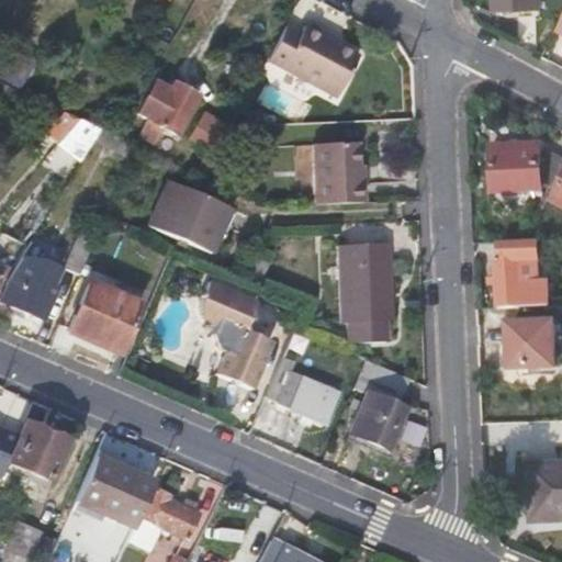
[(359,55),(338,44),(324,36),(327,31),(307,21),(301,33),(287,25),(268,59),(337,96),(359,55)]
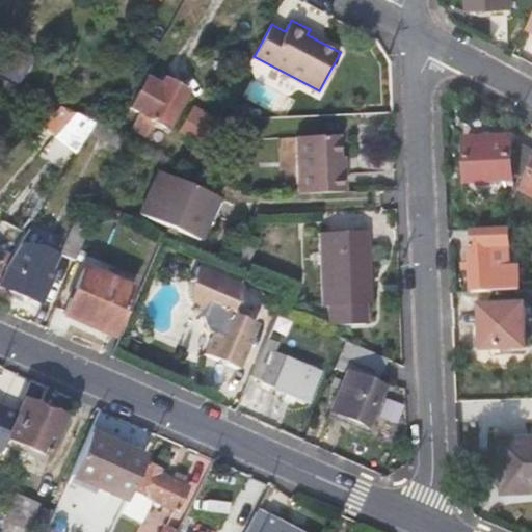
[(323,36),(310,29),(307,34),(320,42),(323,36)]
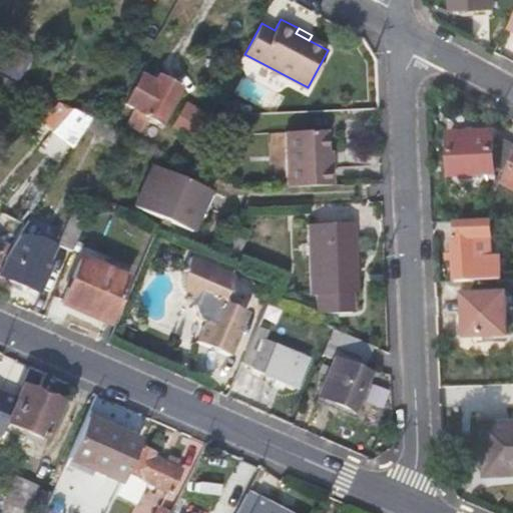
[(36,51),(14,40),(10,47),(19,51),(7,73),(20,80),(36,51)]
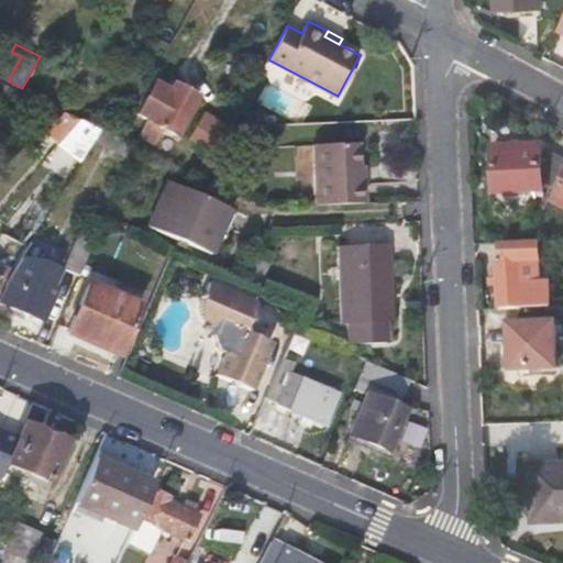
[(0,72),(0,76),(8,80),(21,56),(11,52),(0,72)]
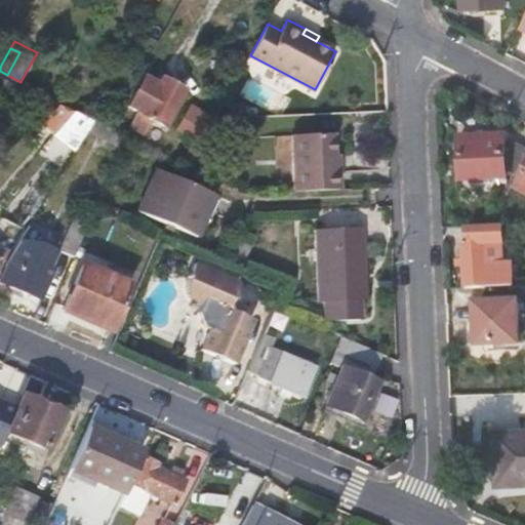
[(184,90),(165,80),(162,86),(145,77),(129,106),(139,112),(132,124),(146,131),(153,119),(164,125),(184,90)]
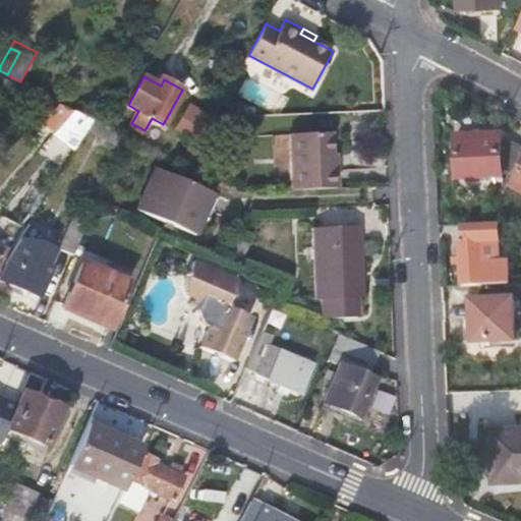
[(26,90),(12,95),(15,99),(35,93),(26,90)]
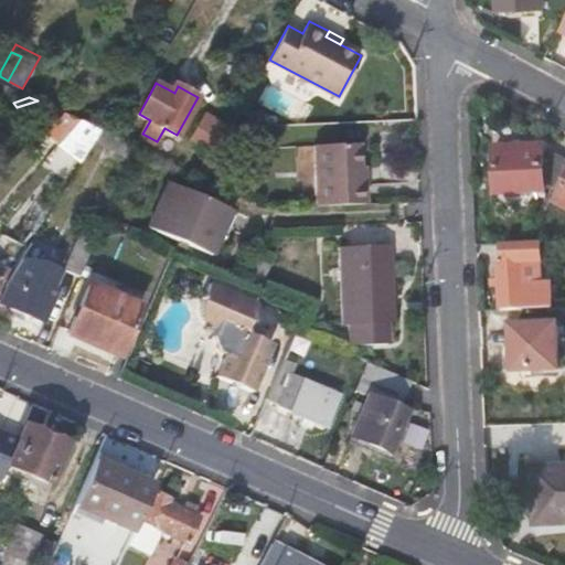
[(38,100),(17,107),(24,118),(30,115),(45,104),(38,100)]
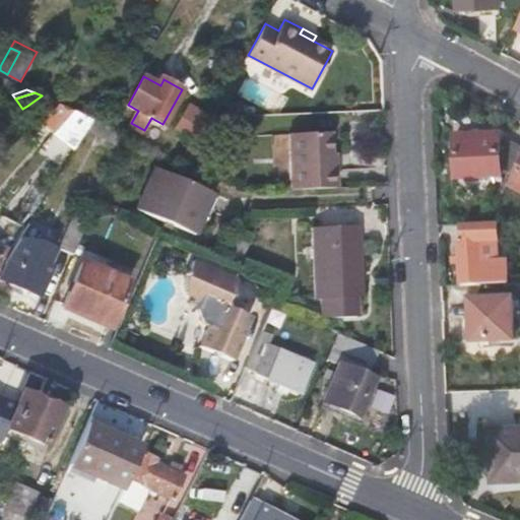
[(42,95),(27,106),(40,120),(57,104),(44,96),(42,95)]
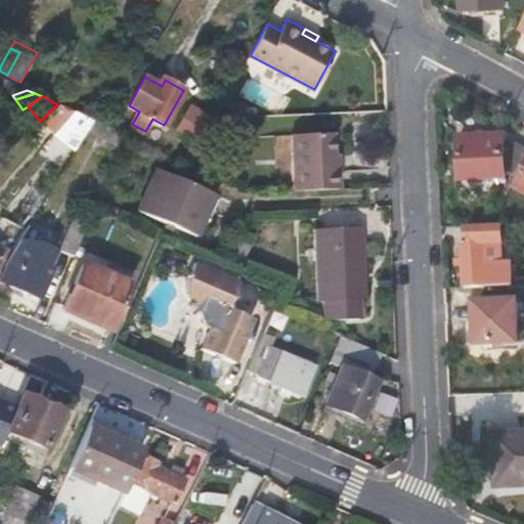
[(40,121),(51,135),(62,122),(72,112),(57,104),(40,121)]
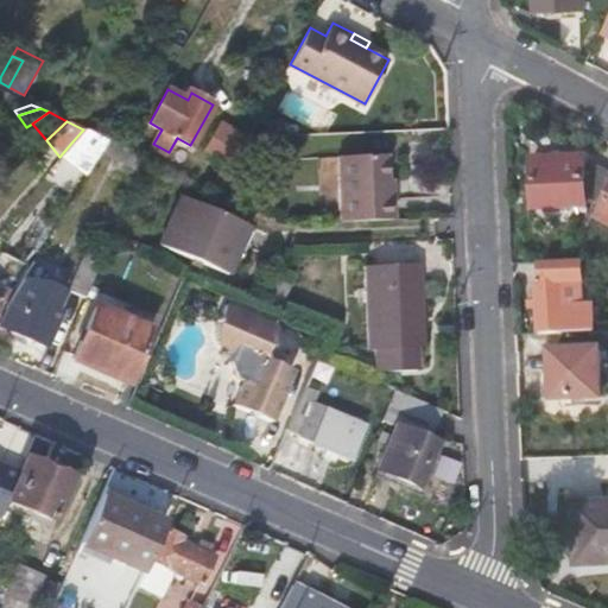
[(203,151),(234,168),(249,139),(251,137),(220,121),(203,151)]
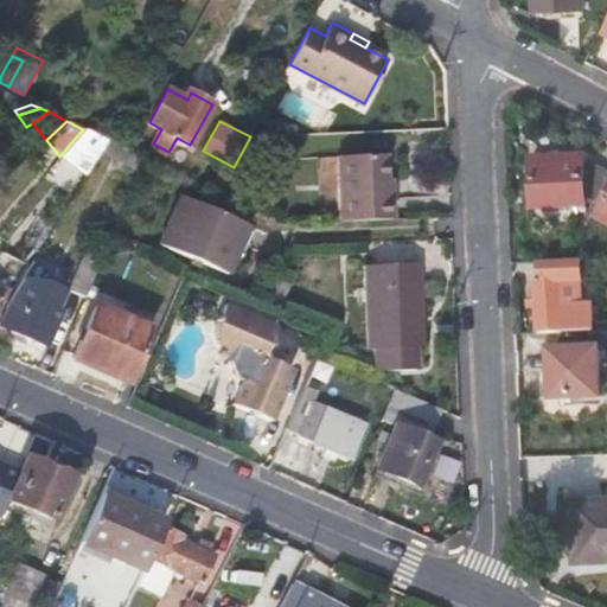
[(266,123),(266,138),(294,135),(293,125),(287,123),(266,123)]
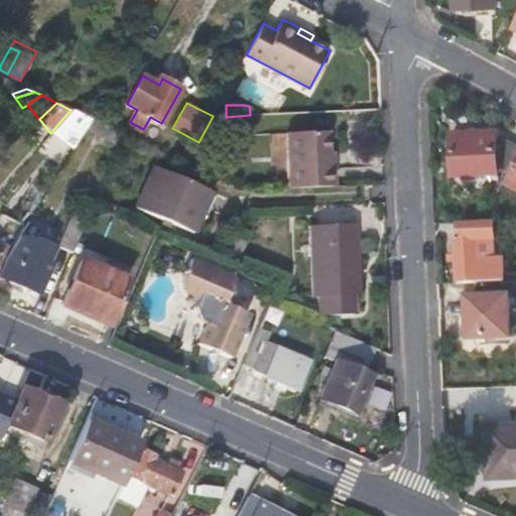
[(61,120),(84,131),(92,119),(71,110),(61,120)]
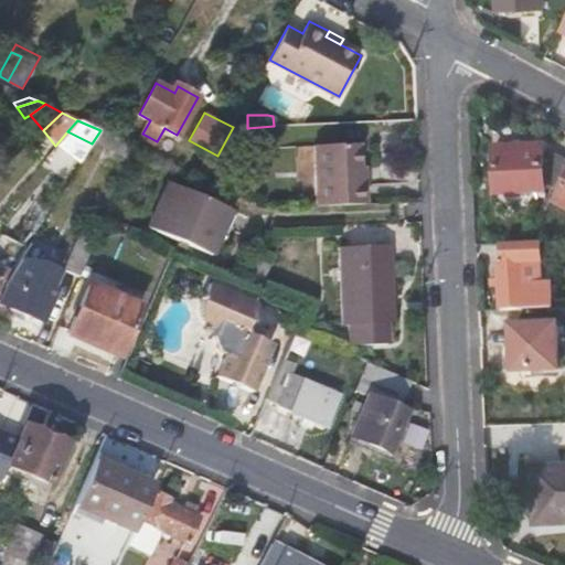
[(93,144),(130,161),(136,148),(128,145),(119,140),(100,130),(92,144),(93,144)]
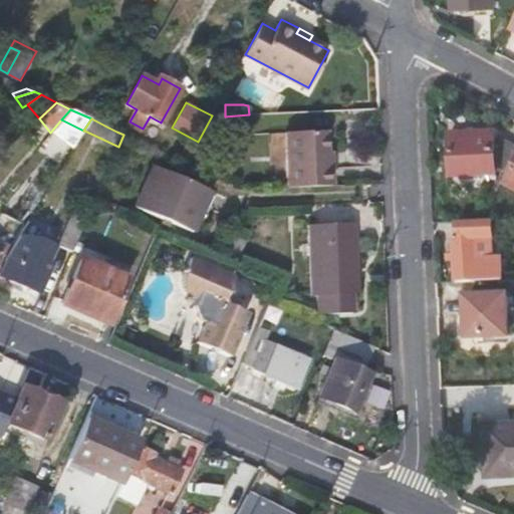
[(498,177),(497,171),(497,157),(496,129),(451,131),(453,191),(491,189),(491,177),(498,177)]
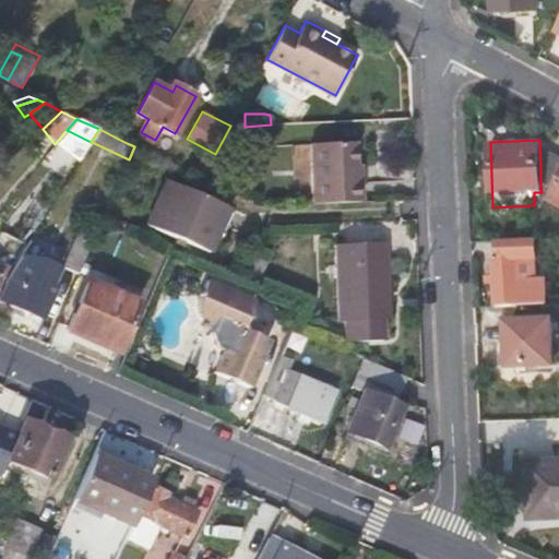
[(313,145),(316,204),(365,203),(364,182),(357,182),(357,166),(357,143),(313,145)]
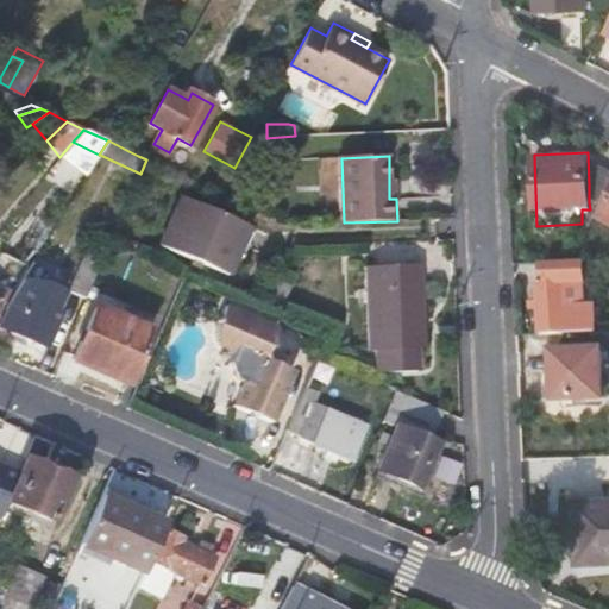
[(608,177),(596,171),(589,186),(589,202),(598,201),(608,182),(608,177)]
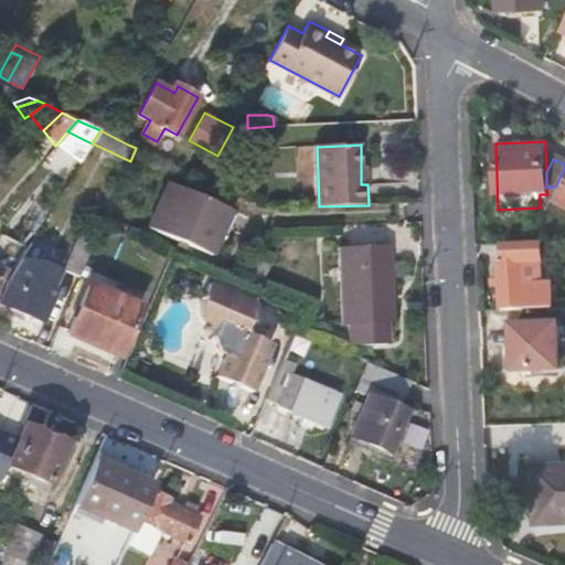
[(551,196),(560,201),(564,191),(564,169),(555,187),(551,196)]
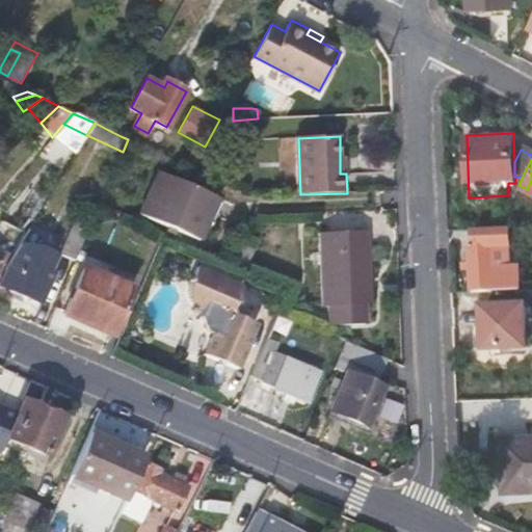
[(200,241),(219,197),(159,171),(139,215),(200,241)]
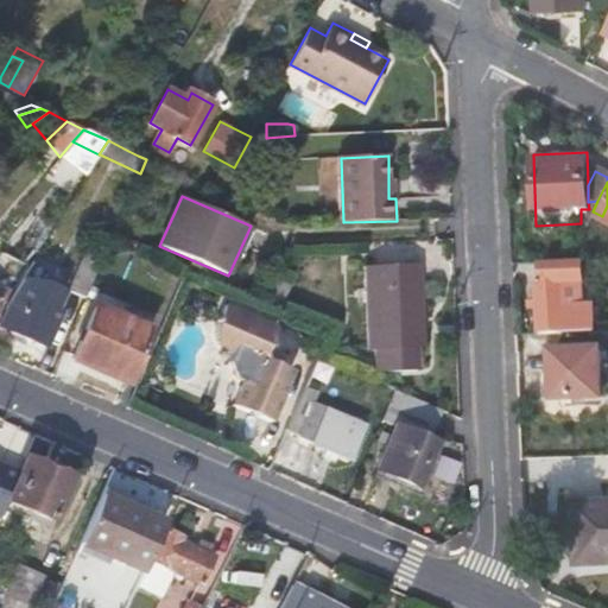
[(68,292),(84,299),(105,255),(88,248),(68,292)]
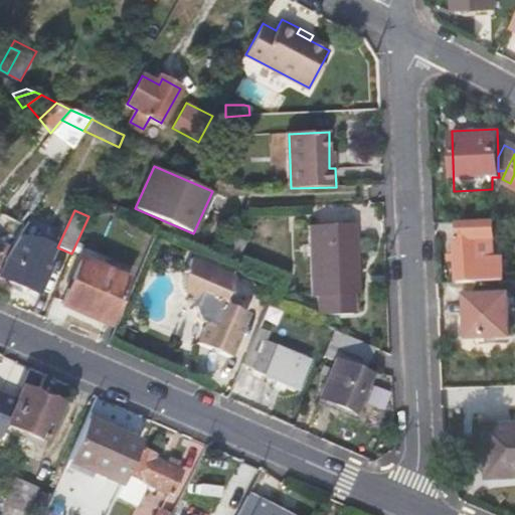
[(456,237),(457,282),(507,280),(506,255),(494,256),(493,235),(498,235),(496,219),(480,220),(457,221),(458,236),(456,237)]
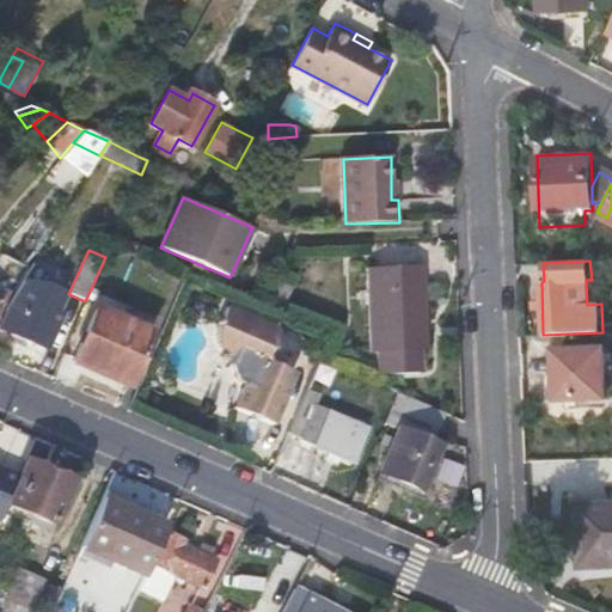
[(416,286),(422,286),(420,265),(366,268),(371,350),(377,350),(378,368),(387,368),(387,373),(420,372),(416,286)]
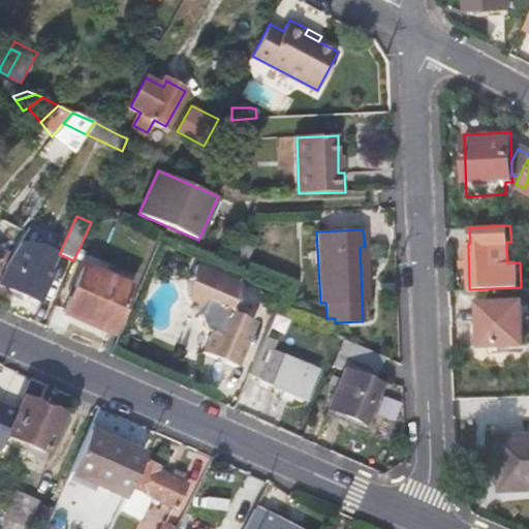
[(31,246),(18,239),(9,252),(4,262),(1,270),(3,271),(0,277),(0,284),(40,302),(53,271),(48,269),(56,250),(41,244),(31,246)]
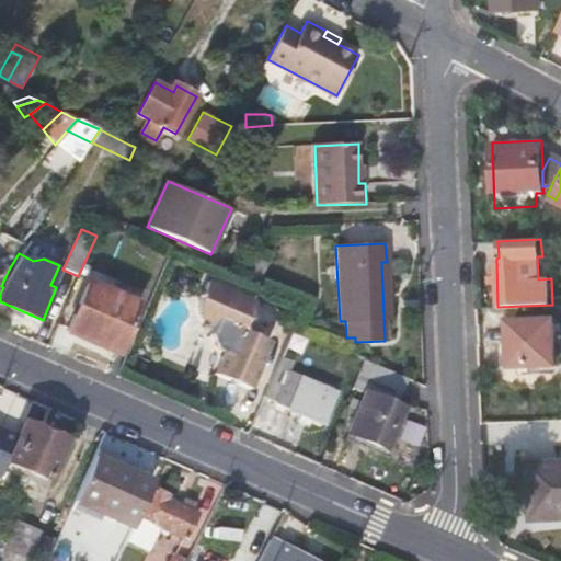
[(0,288),(1,286),(4,278),(10,267),(12,260),(0,254),(0,288)]
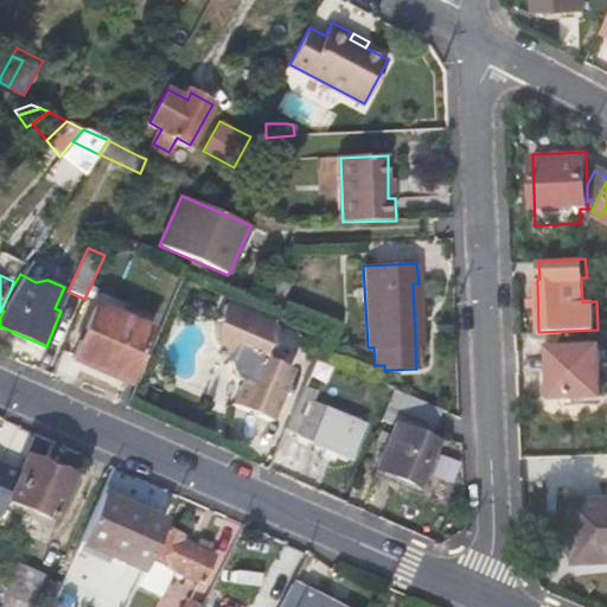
[(292,286),(276,279),(263,307),(280,313),(292,286)]
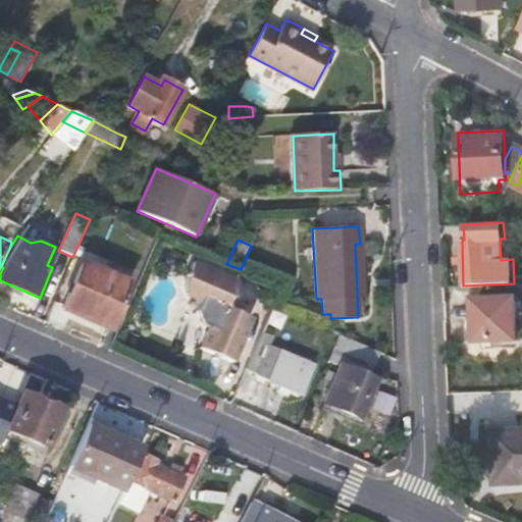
[(132,281),(81,260),(60,309),(84,319),(110,331),(132,281)]
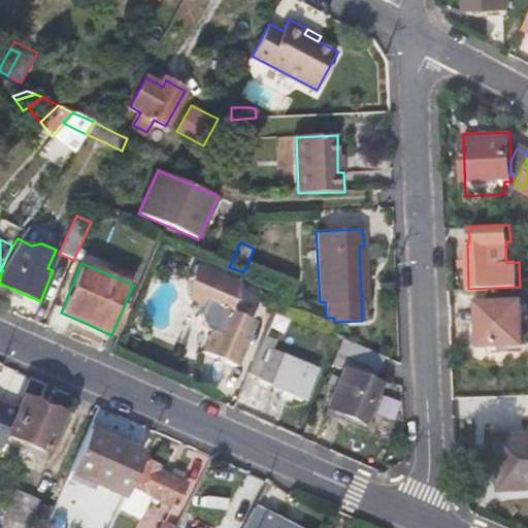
[(238,285),(194,265),(187,282),(187,283),(187,284),(186,285),(186,286),(186,287),(186,289),(186,290),(186,291),(186,292),(186,294),(187,295),(187,296),(188,297),(188,298),(189,299),(190,300),(191,301),(191,302),(192,302),(193,303),(194,304),(195,305),(196,305),(193,312),(202,329),(209,331),(201,352),(234,367),(254,322),(230,311),(229,307),(238,285)]
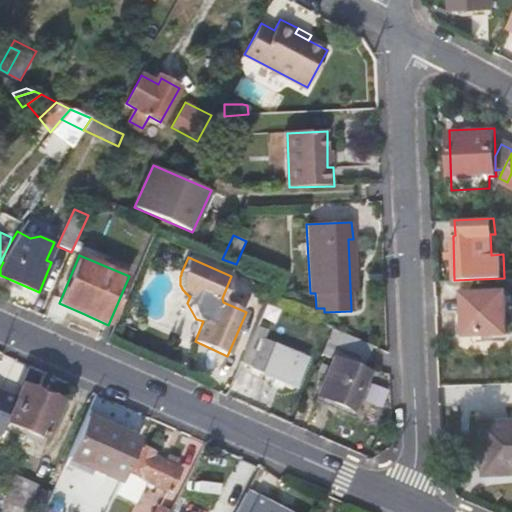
[(510,336),(508,292),(465,294),(467,338),(510,336)]
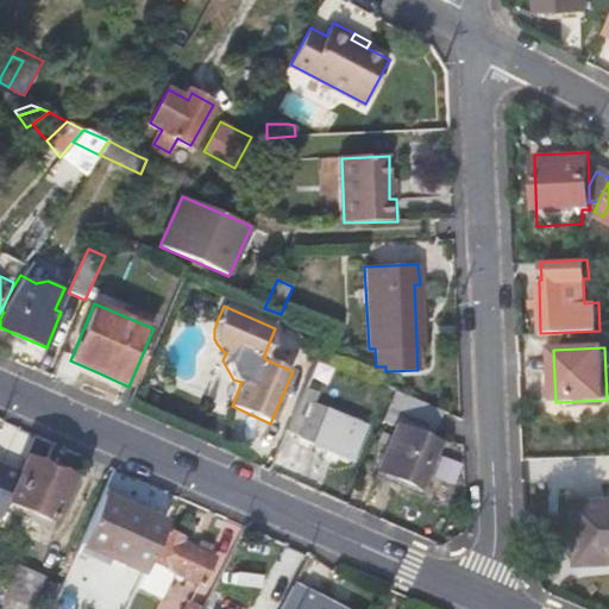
[(431,439),(443,410),(395,389),(382,421),(395,427),(377,469),(421,488),(441,444),(431,439)]
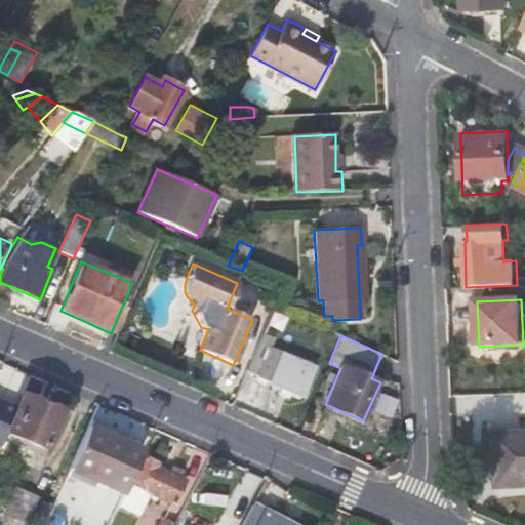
[(300,397),(315,365),(259,341),(246,372),(277,386),(289,392),(300,397)]
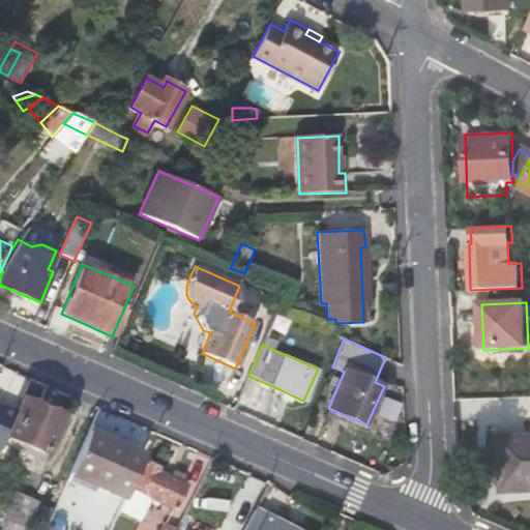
[(0,388),(0,423),(3,425),(16,394),(0,388)]
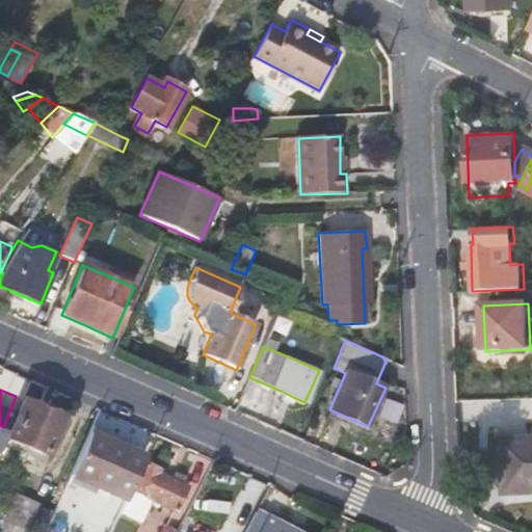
[(293,397),(281,391),(277,399),(290,404),(293,397)]
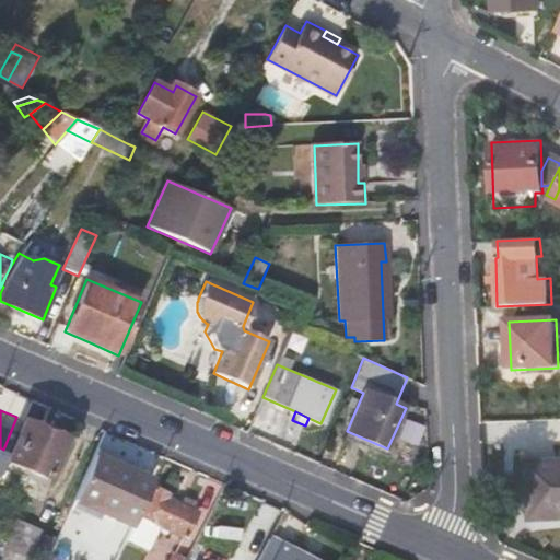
[(7,461),(48,480),(66,440),(23,421),(7,461)]
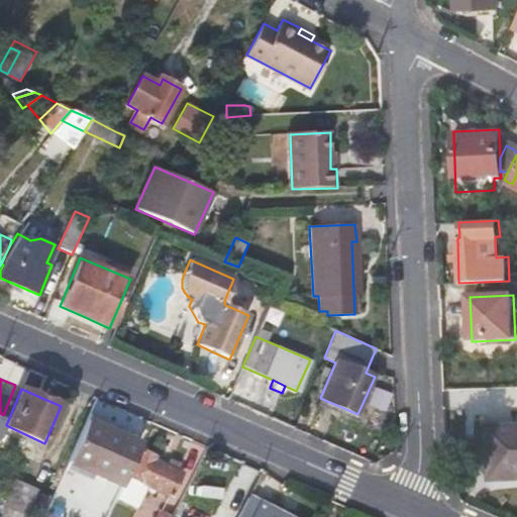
[(140,444),(84,420),(67,462),(121,486),(126,475),(140,444)]
